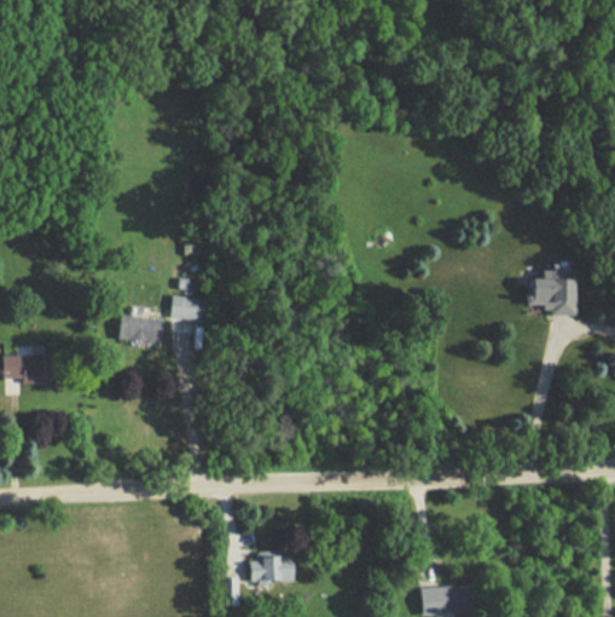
[(574,278),(574,313),(550,313),(550,309),(544,309),(544,304),(532,304),(532,280),(543,278),(543,270),(561,270),(561,278),(574,278)]
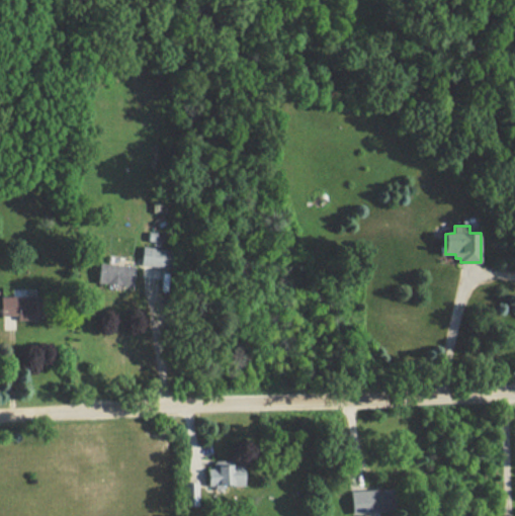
[(144,247),(142,265),(173,268),(175,250),(144,247)]
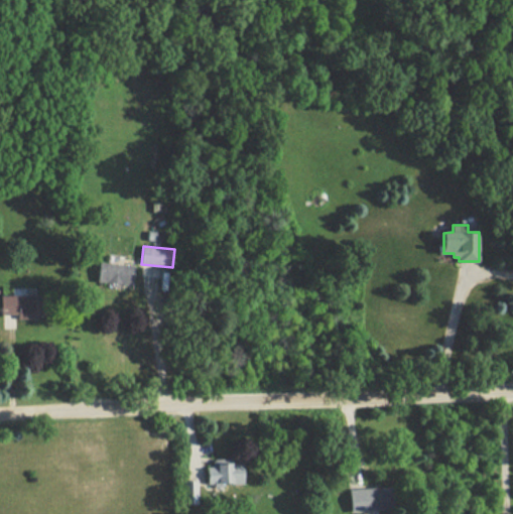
[(136,266),(133,286),(98,282),(101,262),(136,266)]
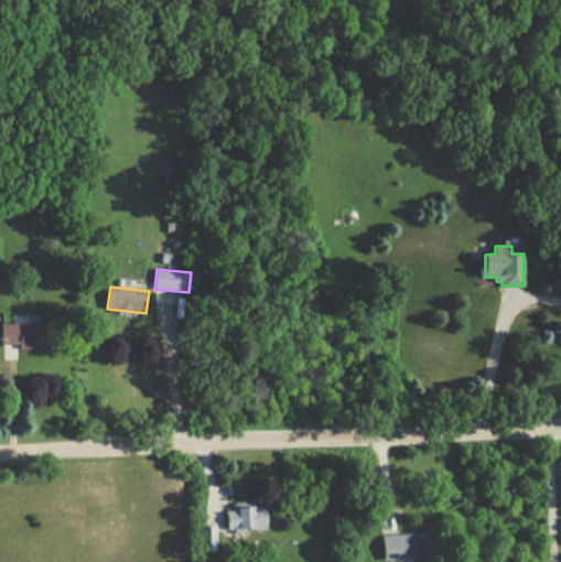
[(56,323),(56,347),(19,348),(19,358),(6,358),(6,345),(3,345),(3,324),(56,323)]
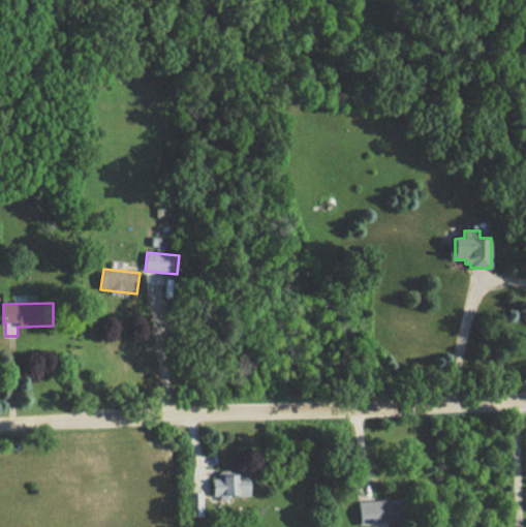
[(214,479),(214,496),(221,495),(221,500),(229,499),(229,496),(252,496),(251,474),(244,475),(244,472),(241,470),(222,471),(220,473),(220,478),(214,479)]
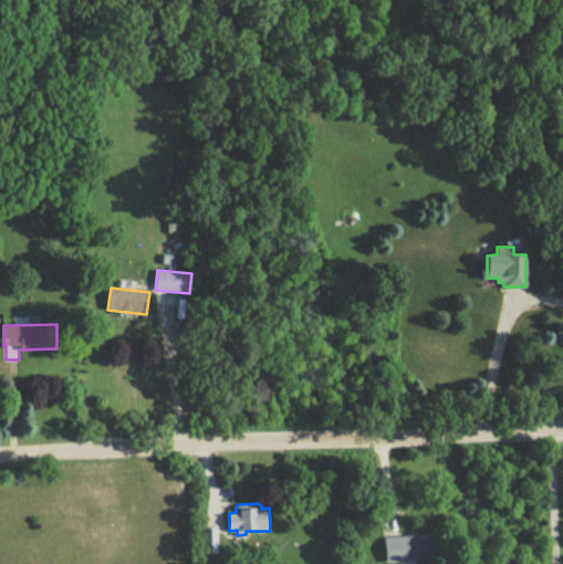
[(201,529),(204,554),(219,553),(218,528),(201,529)]
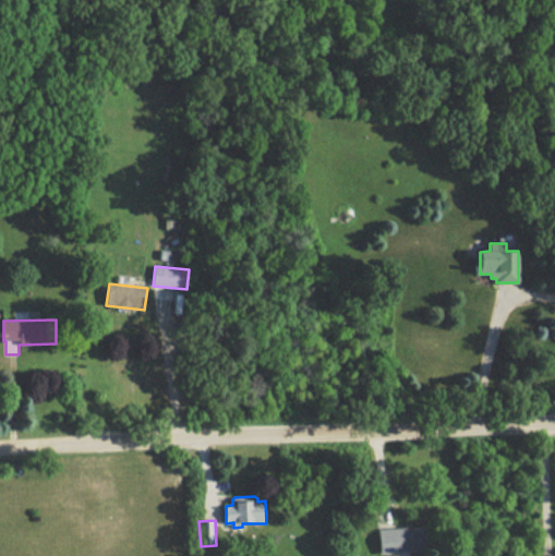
[(381,530),(383,554),(429,551),(427,527),(381,530)]
